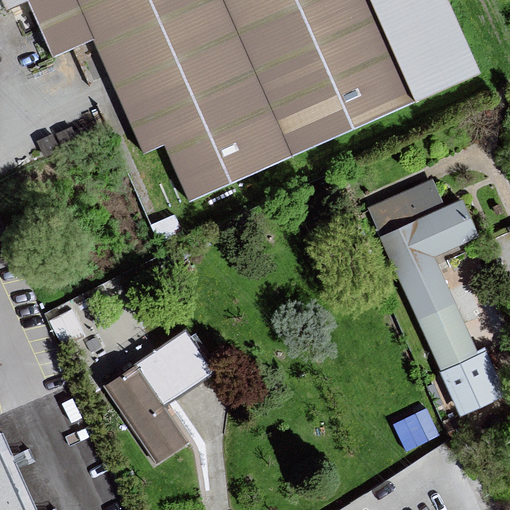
[(482,73),(449,0),(0,0),(7,14),(29,4),(53,59),(94,41),(145,156),(165,147),(189,202),(482,73)]
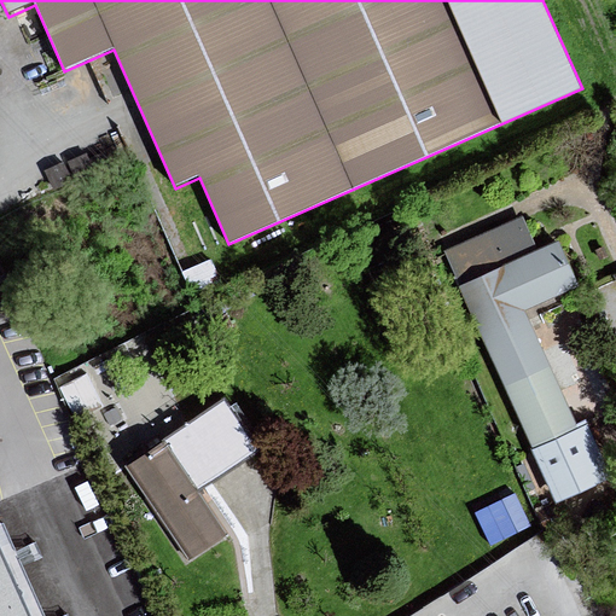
[(443,254),(532,457),(581,434),(527,309),(579,286),(558,240),(540,249),(527,218),(443,254)]
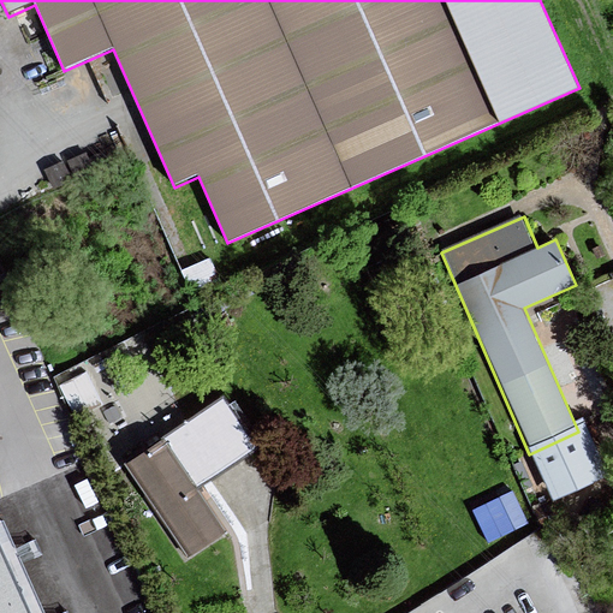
[(65,374),(73,399),(99,392),(90,365),(65,374)]
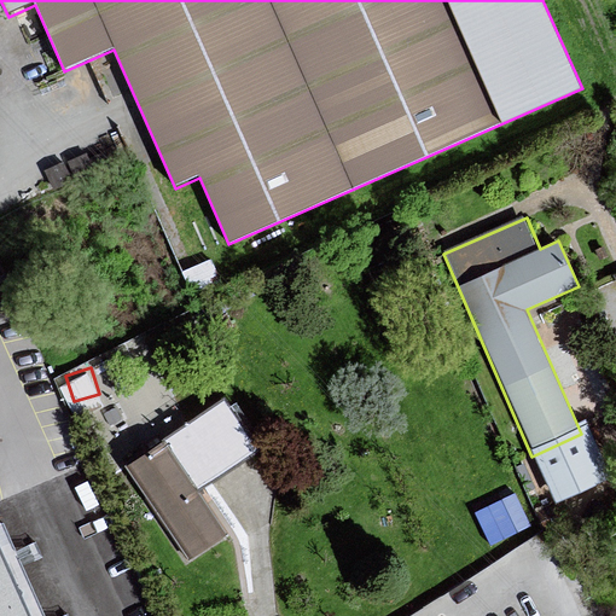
[(225,401),(125,468),(189,564),(231,535),(201,489),(259,451),(225,401)]
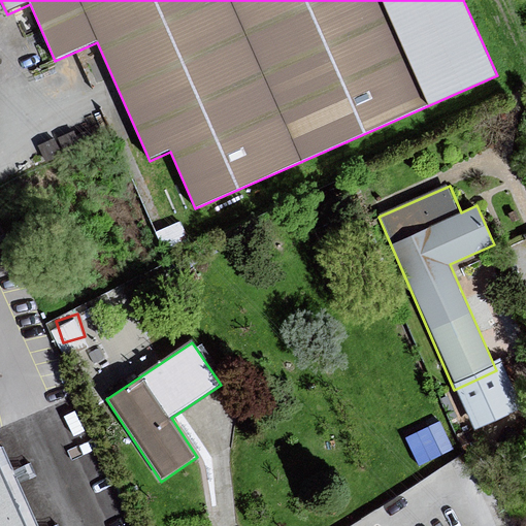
[(444,414),(409,428),(422,457),(456,442),(444,414)]
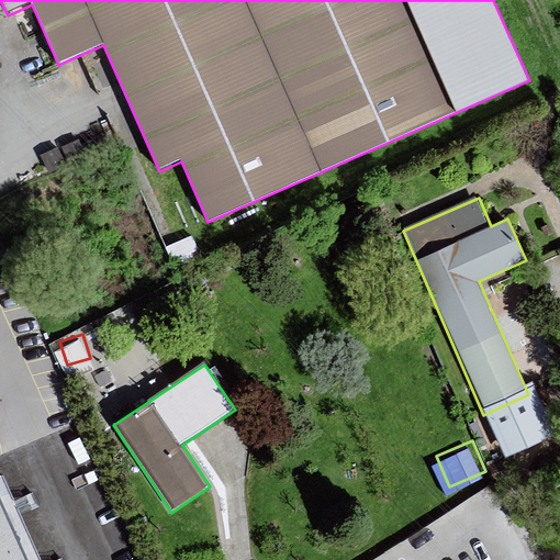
[(0,559),(37,559),(36,555),(35,555),(1,469),(0,469),(0,559)]
